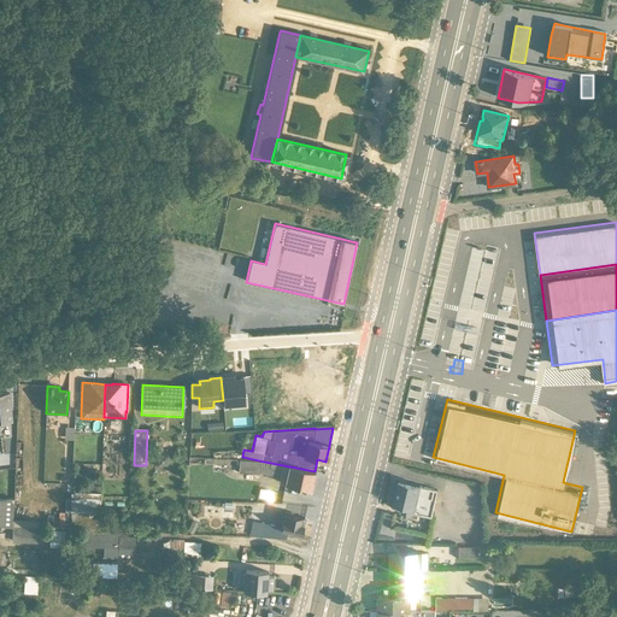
[(168,457),(156,456),(156,466),(166,468),(168,457)]
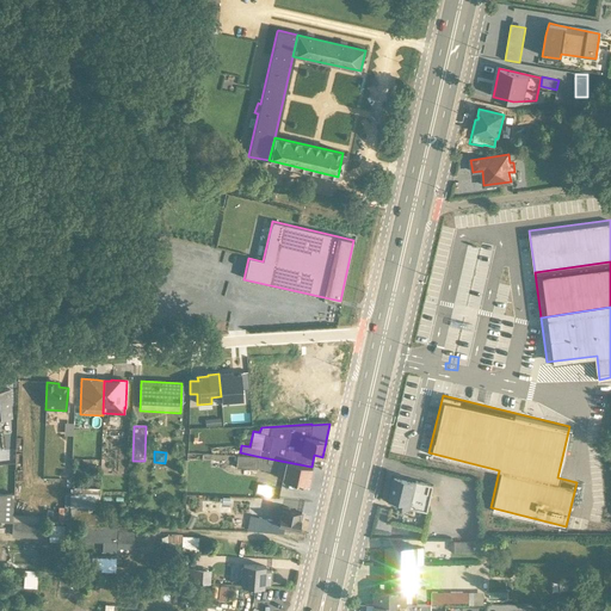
[(281,480),(307,486),(312,467),(261,457),(236,456),(235,468),(257,469),(258,462),(278,466),(276,475),(278,477),(281,479),(281,480)]
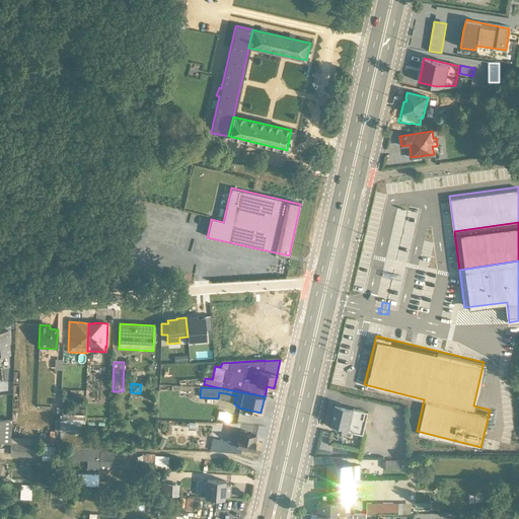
[(368,412),(334,403),(328,426),(363,434),(368,412)]
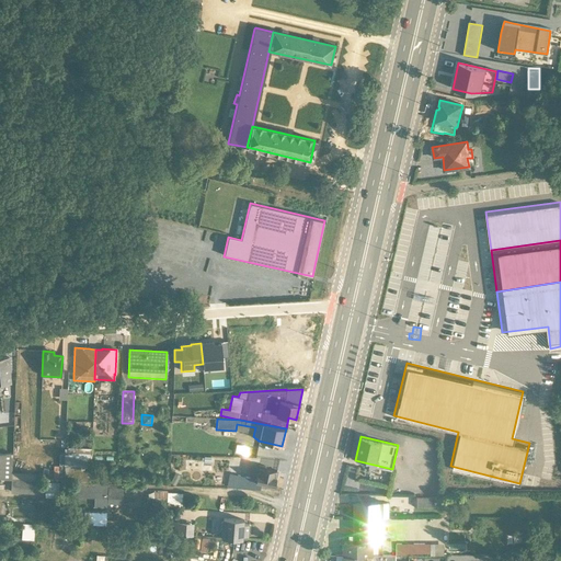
[(63,481),(78,482),(90,482),(91,443),(79,442),(78,447),(67,447),(67,448),(64,448),(64,455),(63,481)]
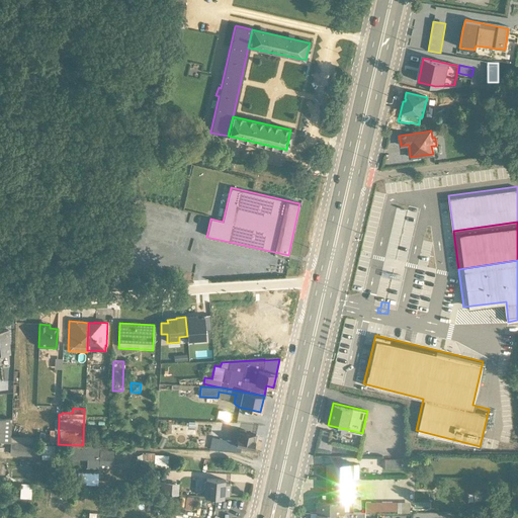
[(10,437),(11,419),(0,419),(0,442),(10,442),(10,437)]
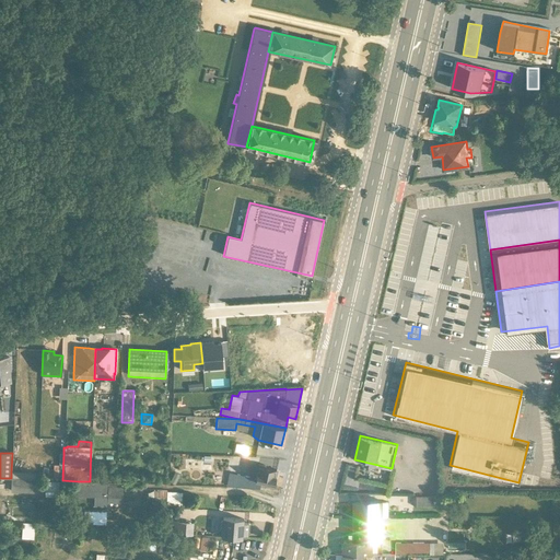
[(62,480),(63,454),(59,454),(58,465),(53,465),(51,480),(62,480)]
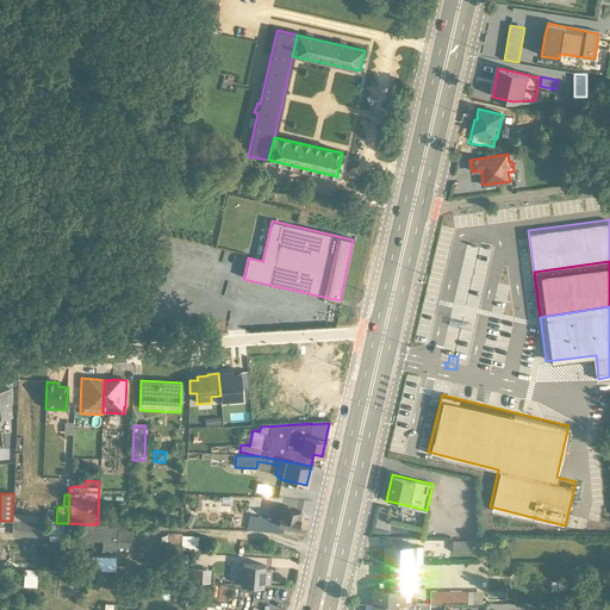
[(397,517),(419,523),(422,512),(399,506),(397,517)]
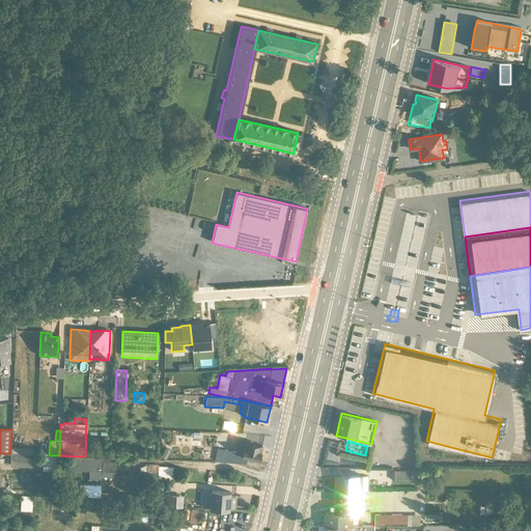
[(217,448),(215,462),(245,463),(246,457),(259,459),(259,458),(261,457),(261,454),(260,453),(261,446),(238,442),(235,452),(217,448)]
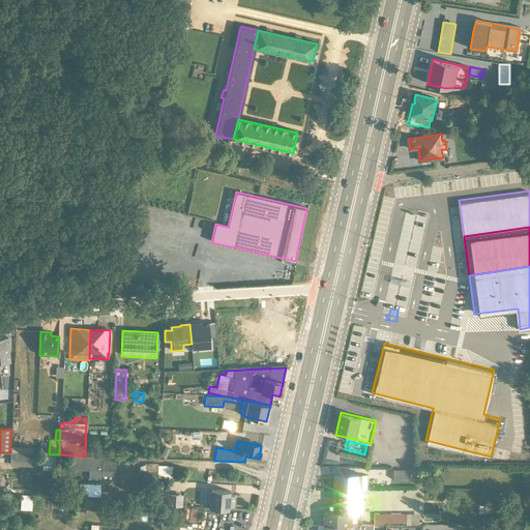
[(10,447),(10,452),(34,453),(46,454),(46,443),(40,443),(40,448),(10,447)]
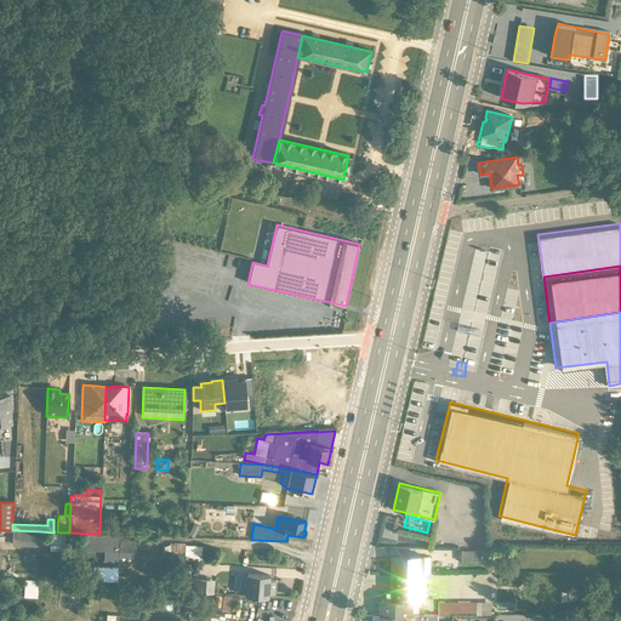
[(199,527),(193,524),(187,535),(193,537),(199,527)]
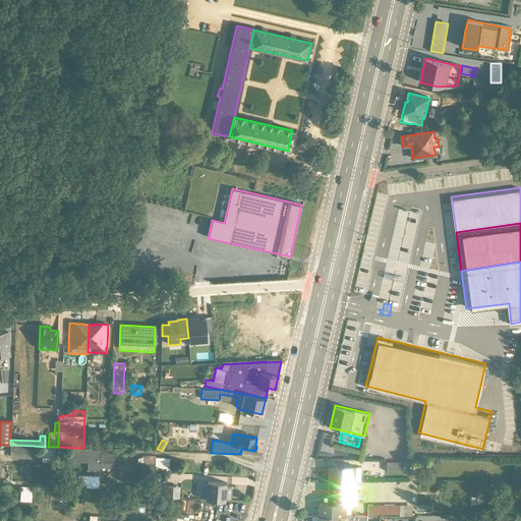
[(10,445),(9,457),(34,459),(34,455),(39,455),(39,451),(34,451),(34,446),(10,445)]
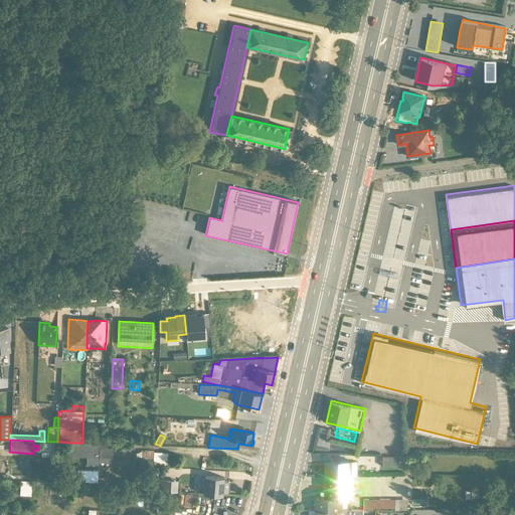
[(53,456),(53,443),(42,443),(42,456),(53,456)]
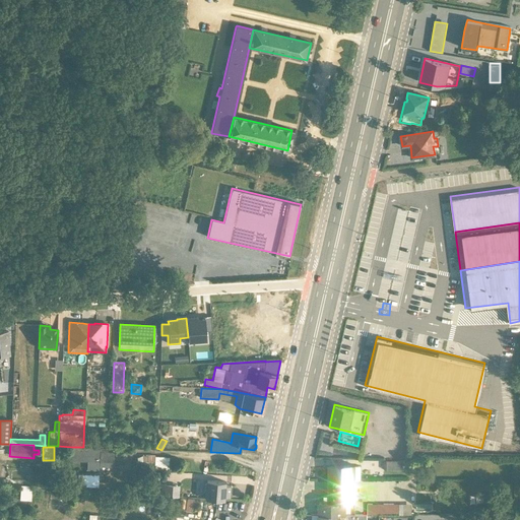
[(108,448),(83,447),(72,447),(71,461),(87,462),(86,469),(100,470),(100,467),(113,467),(114,452),(108,452),(108,448)]
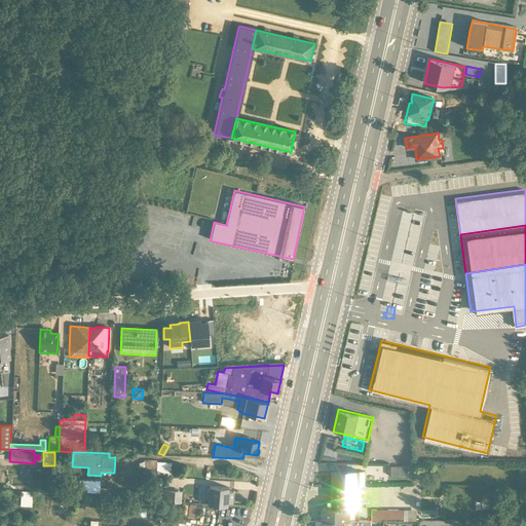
[(145,467),(145,481),(155,481),(156,475),(171,476),(172,462),(156,461),(144,461),(144,467),(145,467)]
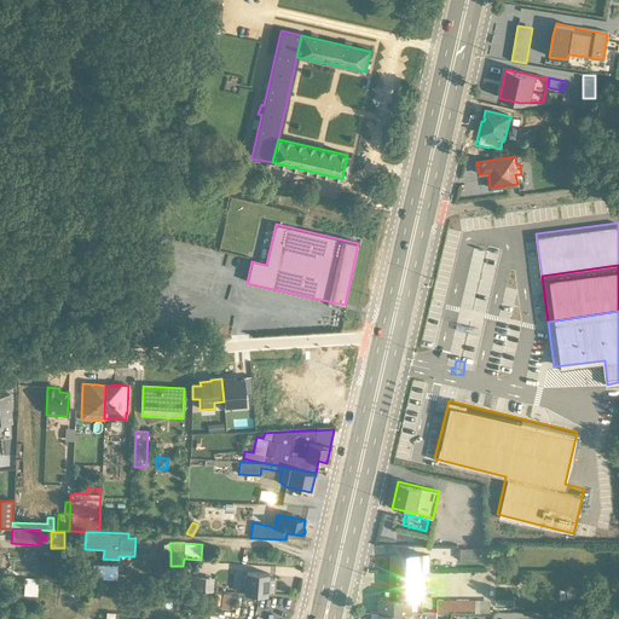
[(457,549),(457,560),(479,560),(479,553),(480,553),(480,550),(479,550),(479,549),(457,549)]
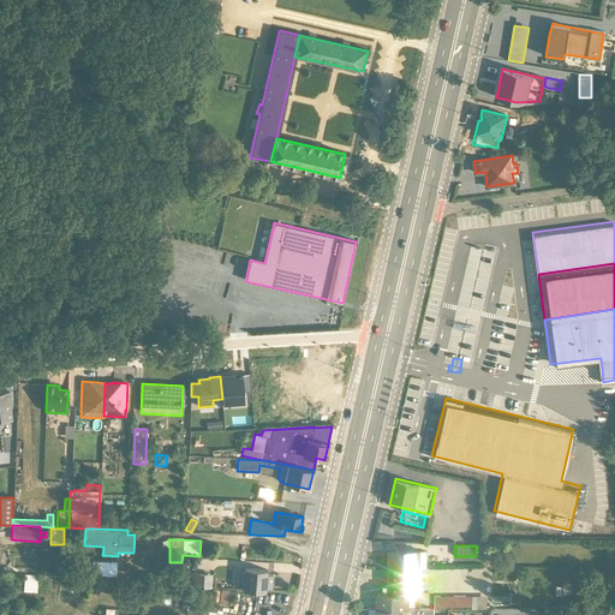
[(421,549),(388,549),(388,568),(427,568),(427,551),(421,551),(421,549)]
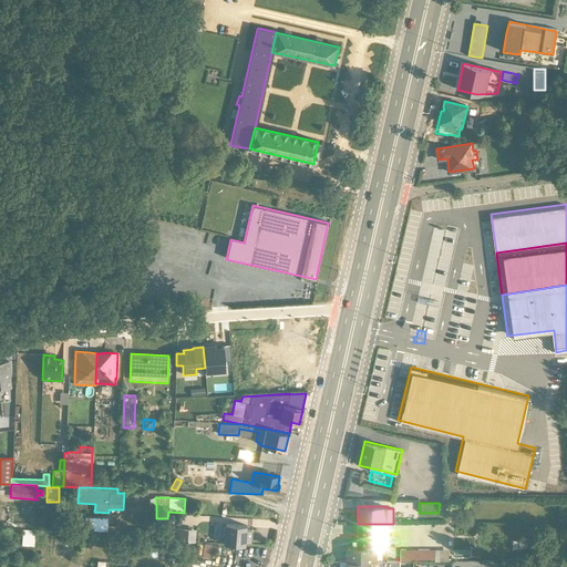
[(88,529),(107,529),(109,517),(88,516),(88,529)]
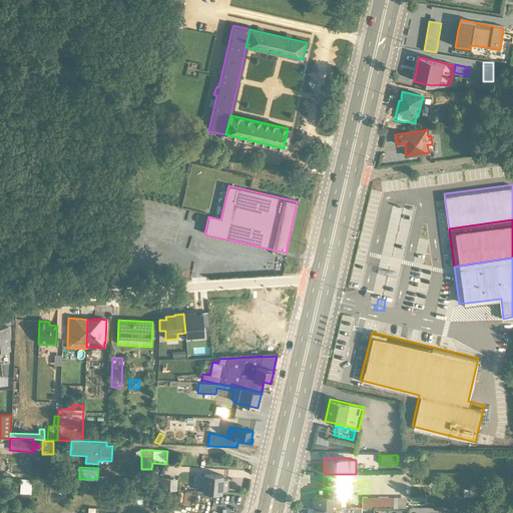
[(203,474),(202,492),(220,493),(221,490),(226,490),(226,480),(222,479),(222,476),(203,474)]
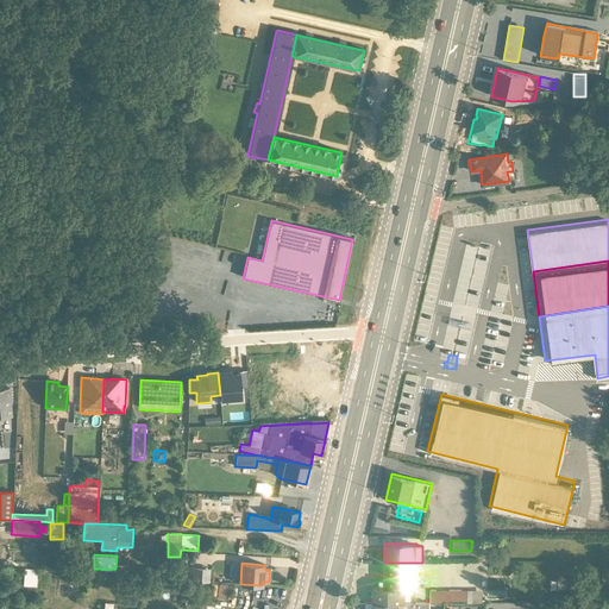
[(209,569),(187,567),(186,581),(209,582),(209,569)]
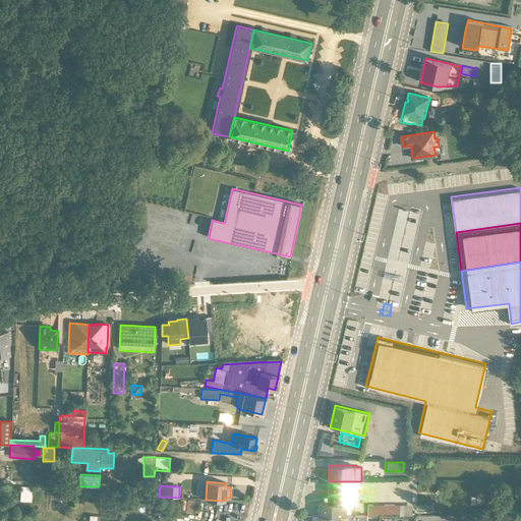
[(20,486),(19,501),(31,502),(32,487),(20,486)]
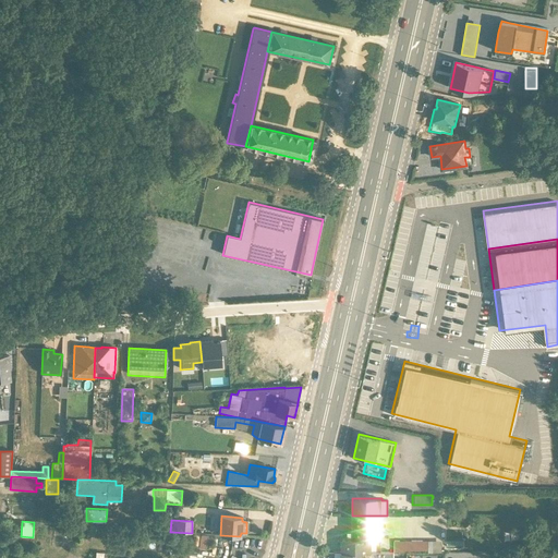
[(341,538),(341,553),(380,553),(381,526),(386,526),(386,523),(352,523),(352,538),(341,538)]
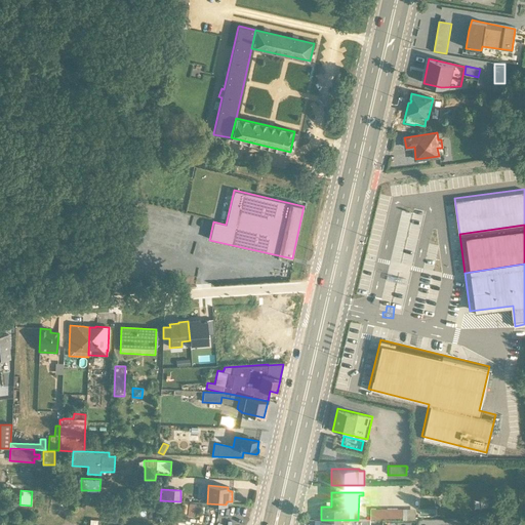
[(189,515),(197,514),(197,502),(188,502),(189,515)]
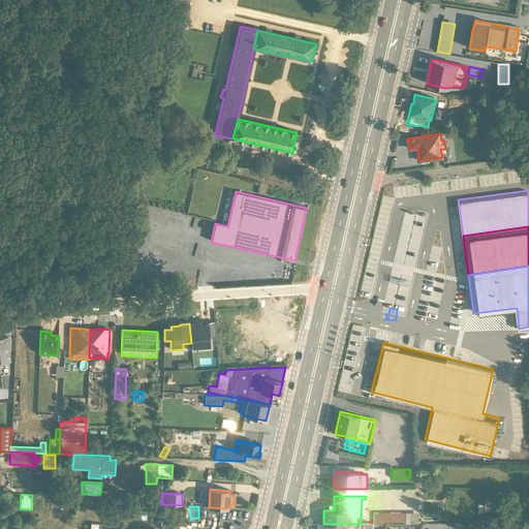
[(417,512),(373,512),(373,524),(417,524),(417,512)]
